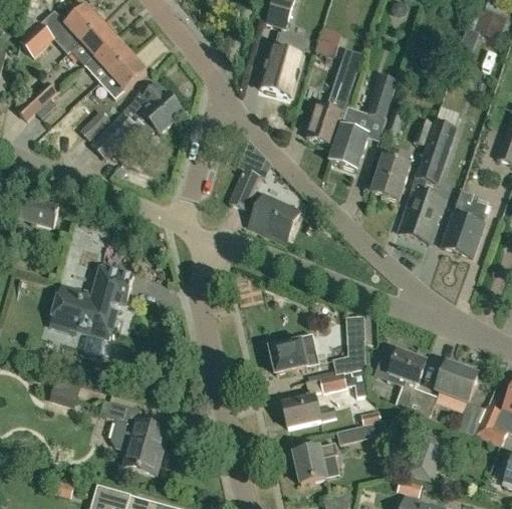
[(284,28),(292,0),(270,0),(264,21),(284,28)]
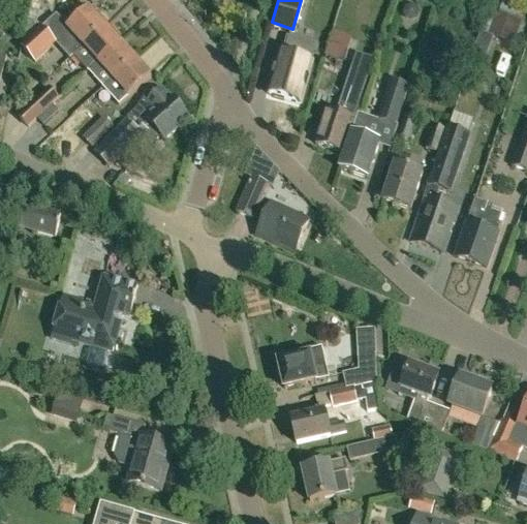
[(499,0),(497,8),(512,13),(515,3),(506,0),(499,0)]
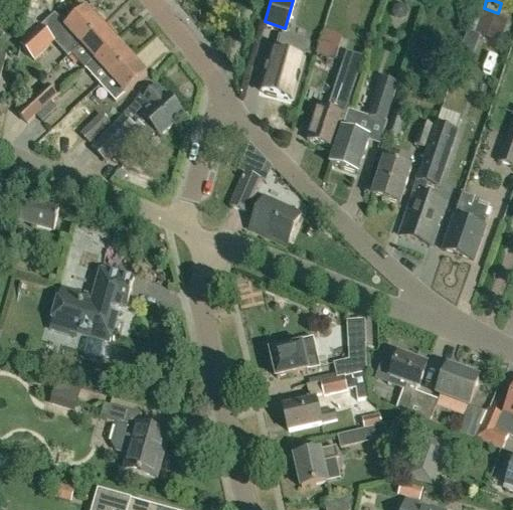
[(65,52),(101,20),(86,4),(64,22),(53,10),(39,22),(19,40),(32,55),(49,40),(52,37),(65,52)]
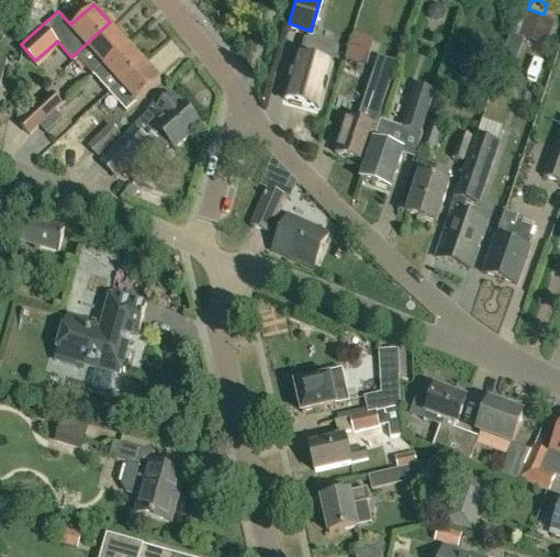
[(526,9),(517,32),(545,41),(552,18),(526,9)]
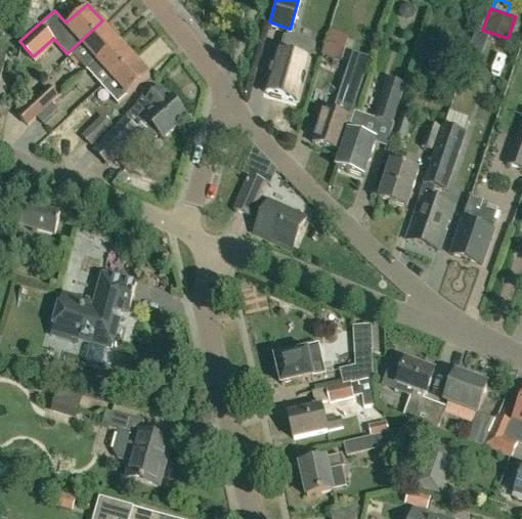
[(85,67),(118,37),(102,20),(67,53),(68,53),(71,50),(85,67)]
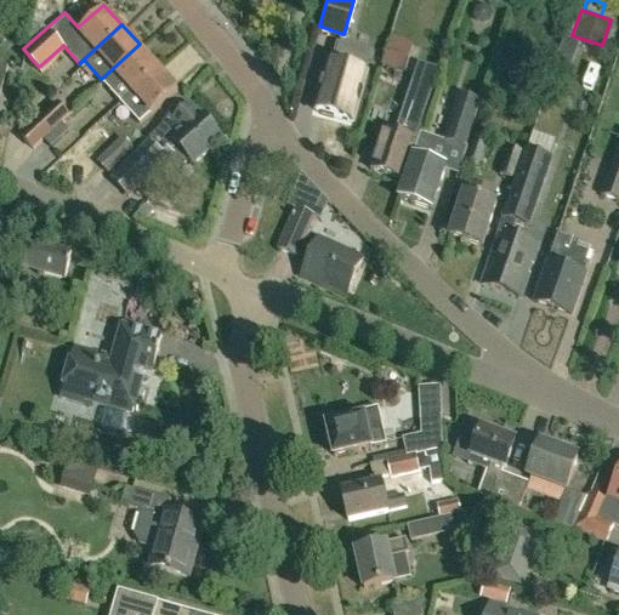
[(388,74),(391,66),(407,69),(415,40),(390,33),(378,72),(388,74)]
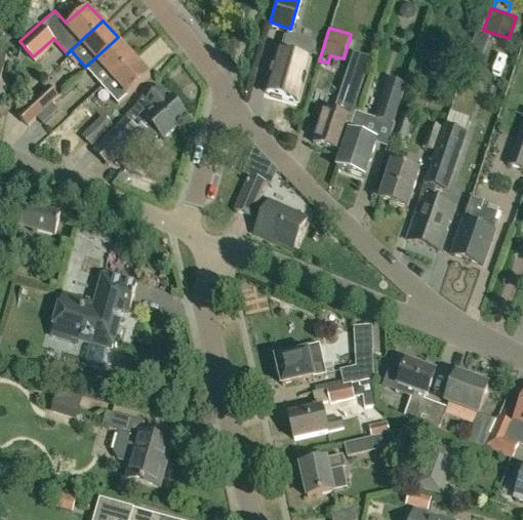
[(283,33),(278,51),(276,50),(265,90),(296,98),(312,41),(283,33)]
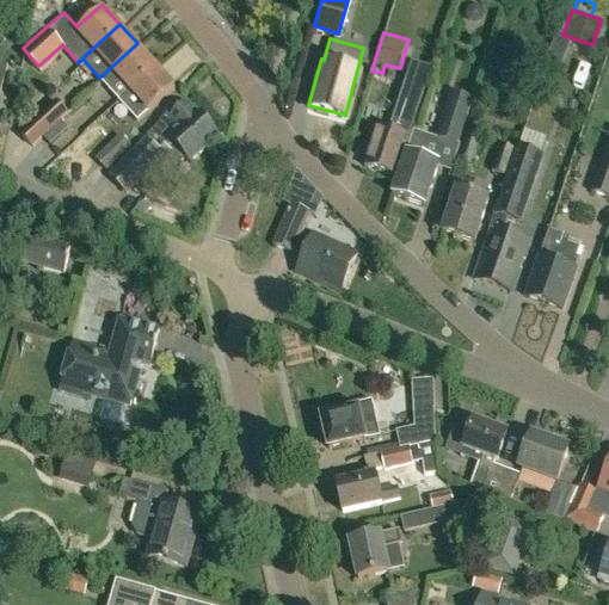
[(117,97),(154,63),(137,43),(99,78),(106,86),(118,75),(128,85),(116,96),(117,97)]
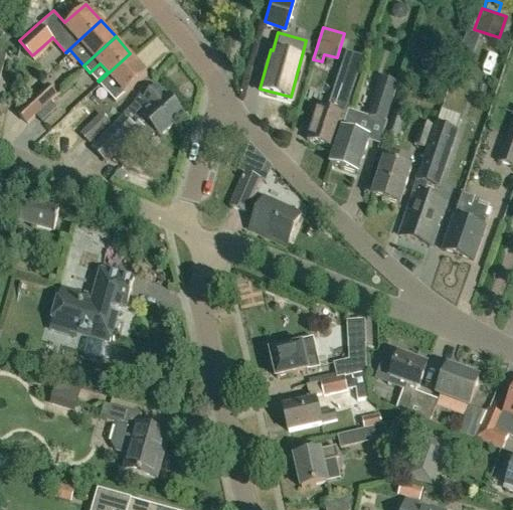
[(114,99),(145,69),(130,53),(99,81),(114,99)]
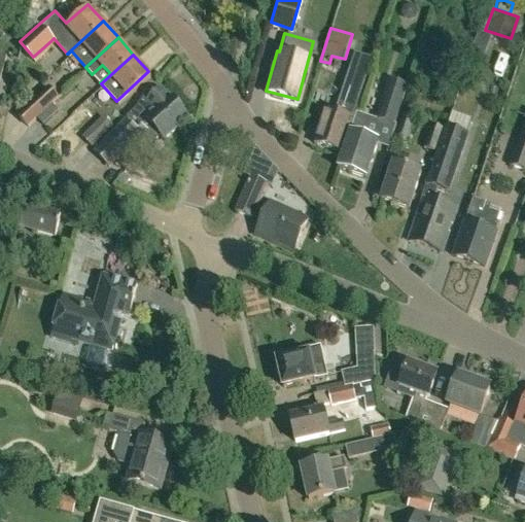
[(392,122),(406,82),(388,76),(375,115),(382,118),(392,122)]
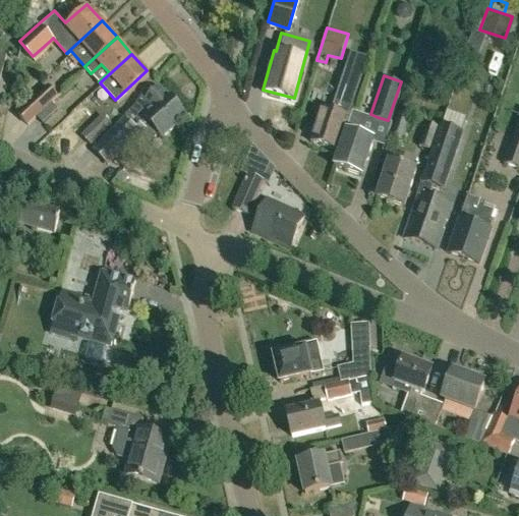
[(49,98),(55,92),(46,81),(15,110),(25,120),(49,98)]
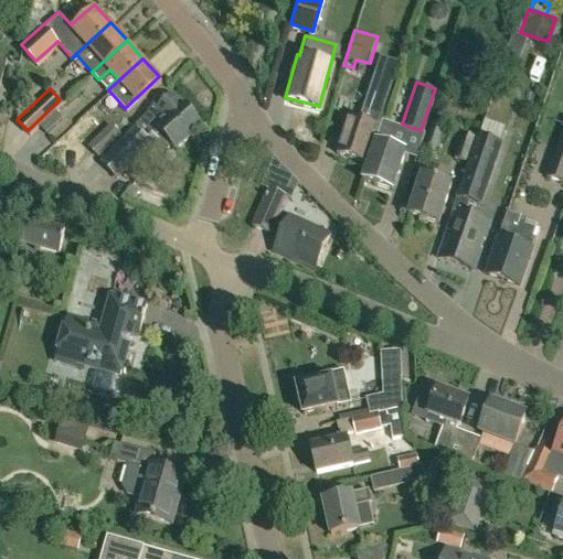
[(180,99),(171,89),(155,104),(151,99),(141,114),(134,121),(98,157),(115,172),(140,146),(150,157),(169,139),(173,144),(200,121),(180,98),(180,99)]
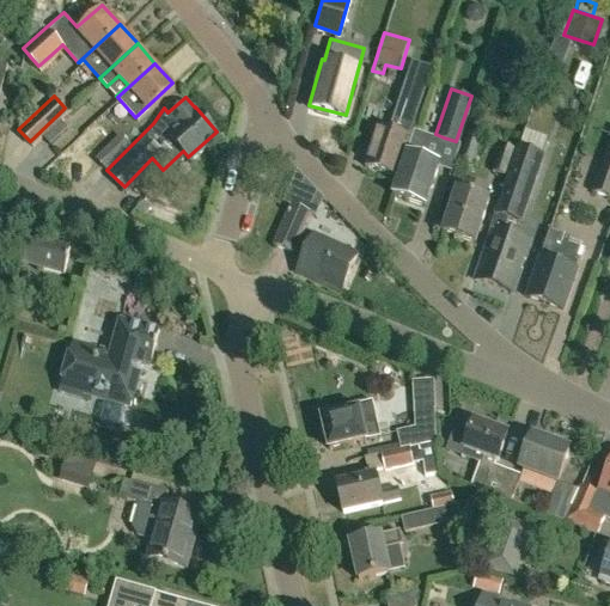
[(407,116),(392,111),(389,126),(377,121),(364,160),(395,171),(414,114),(408,111),(407,116)]
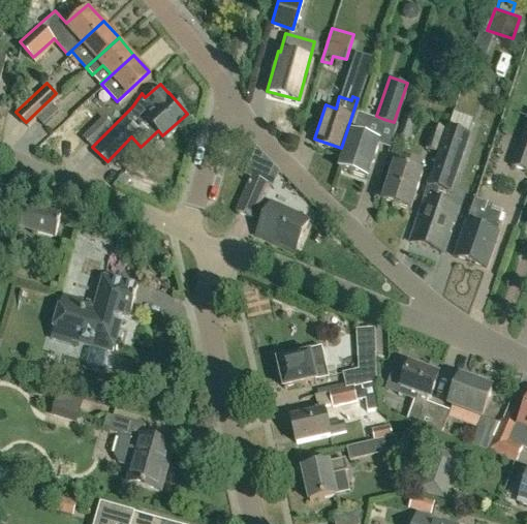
[(34,114),(40,121),(56,106),(50,99),(34,114)]
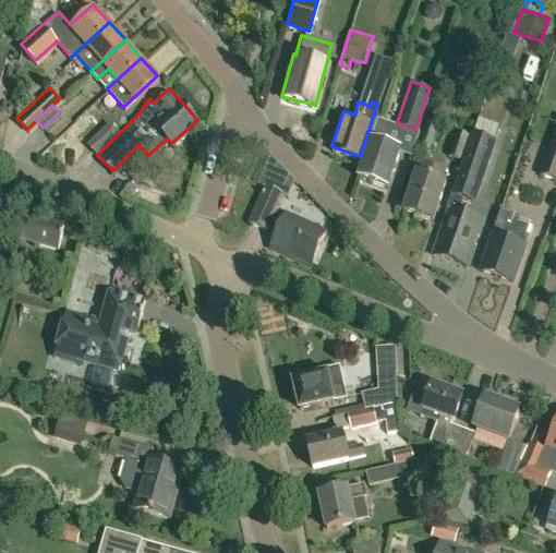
[(386,183),(398,145),(405,125),(397,122),(389,120),(376,116),(357,172),(386,183)]
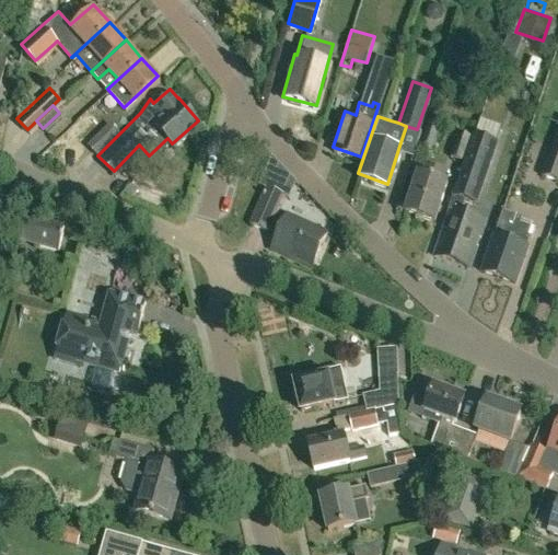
[(430,148),(439,122),(425,116),(417,142),(430,148)]
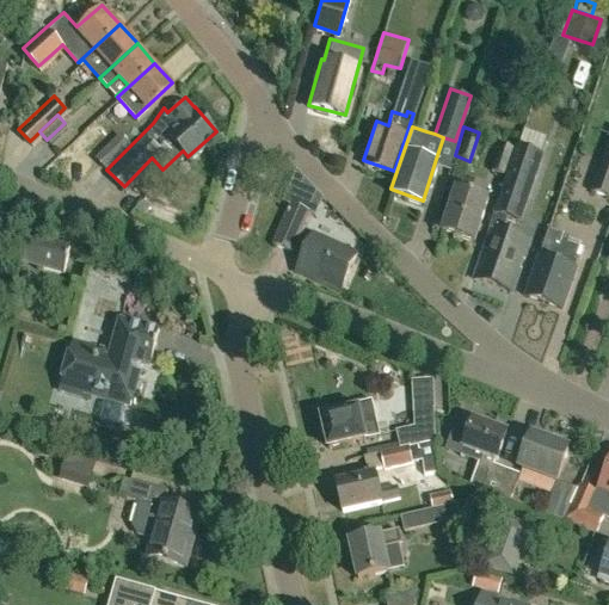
[(118,129),(94,153),(105,164),(129,140),(118,129)]
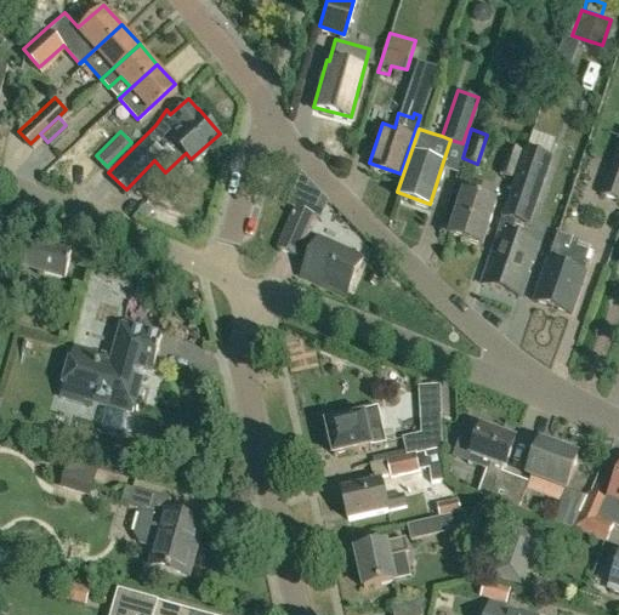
[(618,197),(618,135),(600,191),(618,197)]
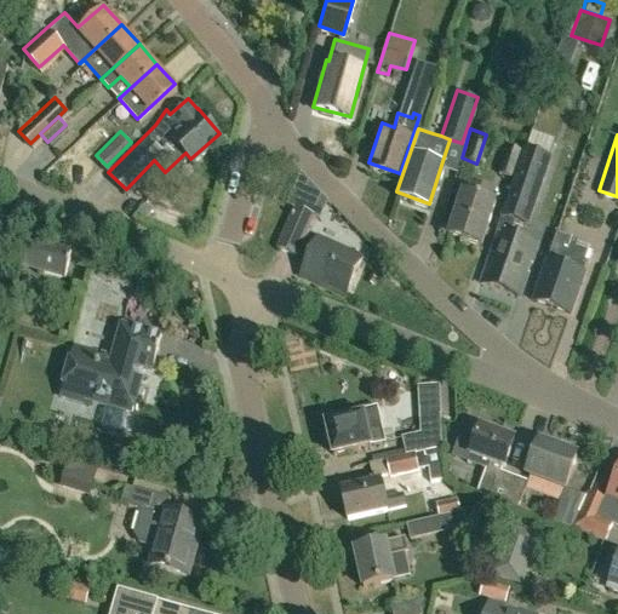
[(510,174),(521,147),(505,141),(496,168),(510,174)]
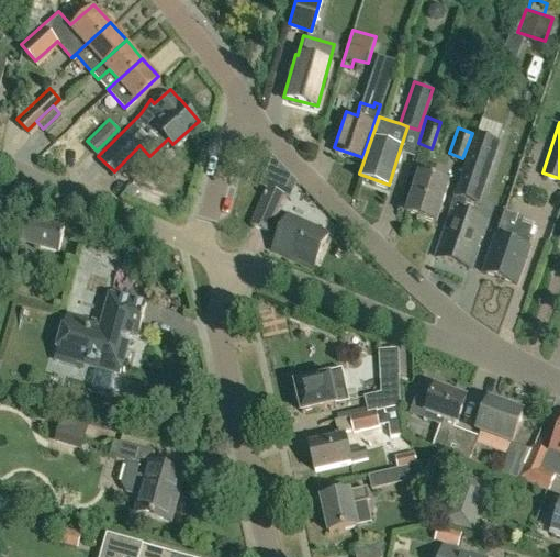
[(474,199),(494,140),(473,132),(434,252),(470,264),(485,218),(459,209),(463,196),(474,199)]
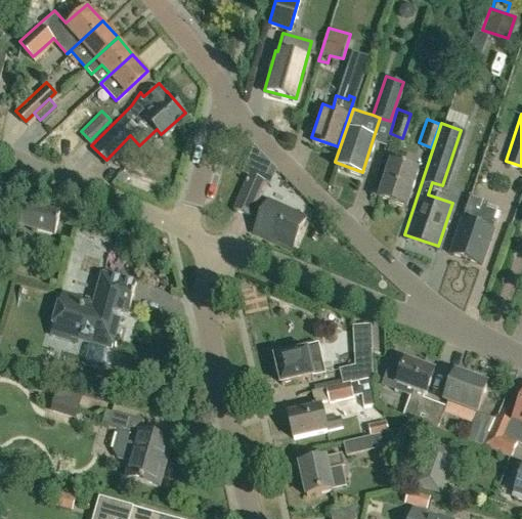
[(412,165),(416,156),(397,149),(394,158),(390,157),(378,193),(405,203),(417,166),(412,165)]
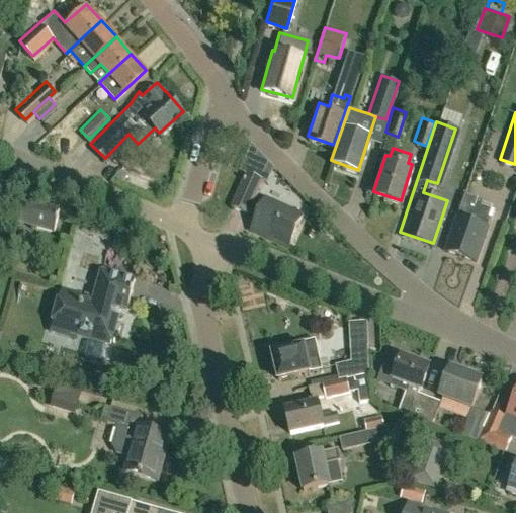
[(124,171),(118,166),(111,173),(117,178),(124,171)]
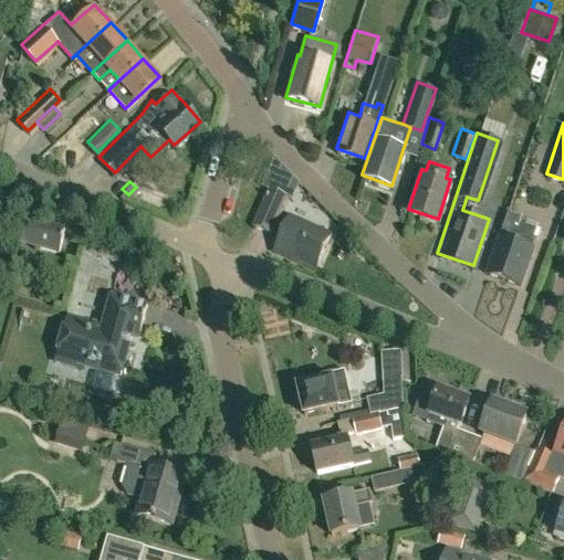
[(268,229),(284,192),(267,185),(250,221),(268,229)]
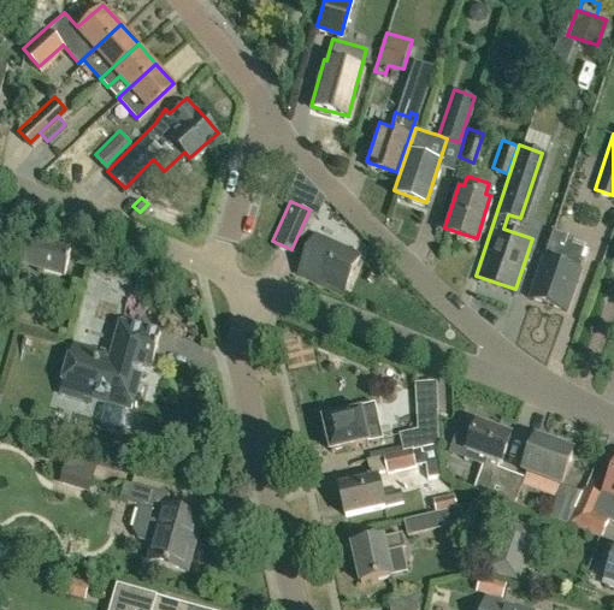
[(576,267),(579,258),(579,256),(583,258),(586,247),(584,241),(572,237),(573,235),(553,227),(551,231),(530,294),(564,305),(577,267),(576,267)]
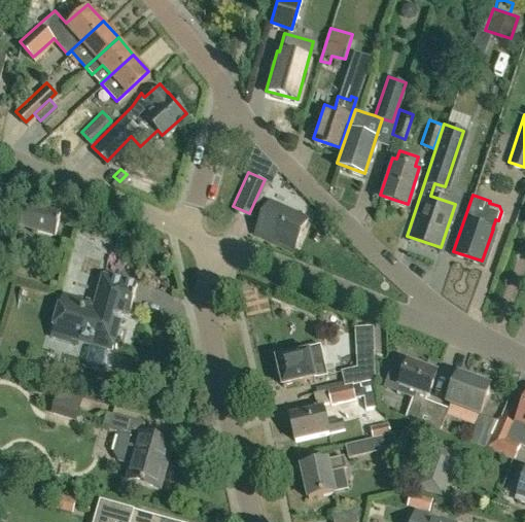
[(54,231),(59,209),(39,204),(40,202),(22,197),(15,220),(54,231)]
